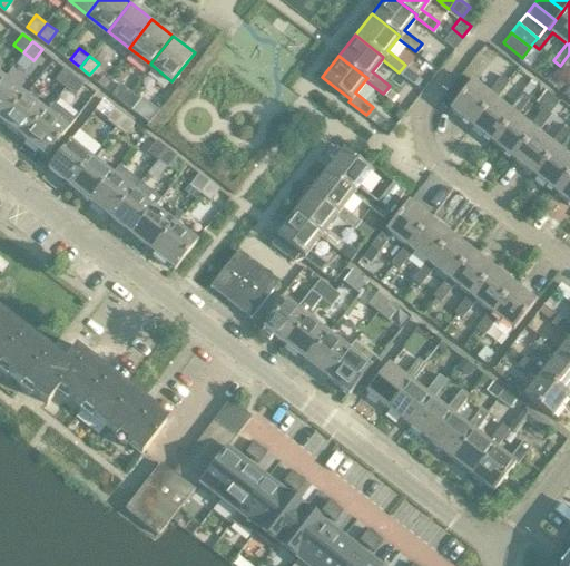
[(419,75),(406,65),(401,72),(413,83),(419,75)]
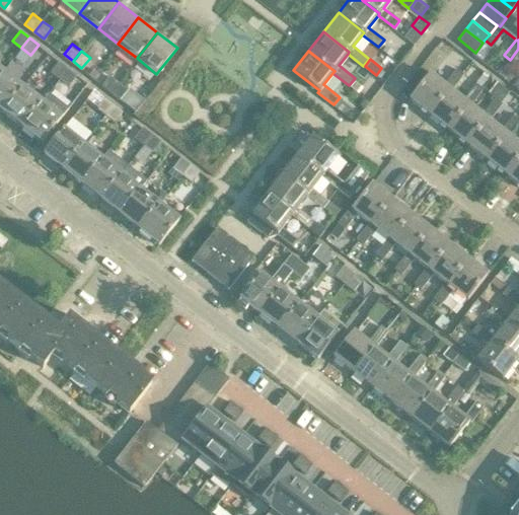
[(60,78),(68,67),(59,60),(51,71),(60,78)]
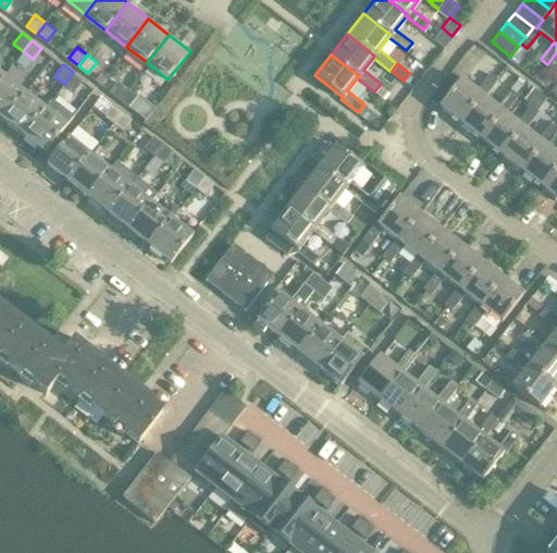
[(481,93),(483,95),(497,77),(489,71),(475,88),(460,76),(438,103),(459,120),(481,93)]
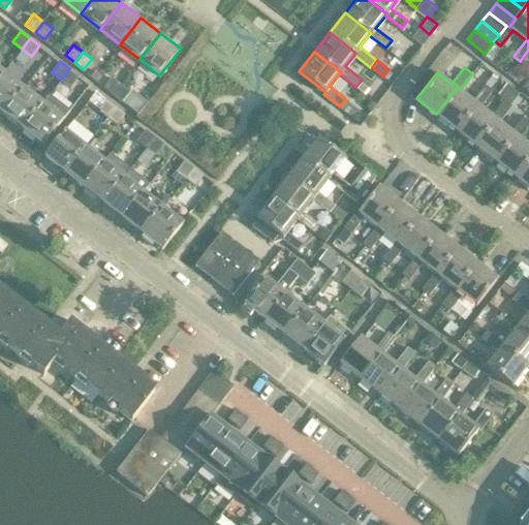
[(79,74),(74,71),(69,68),(61,80),(70,86),(79,74)]
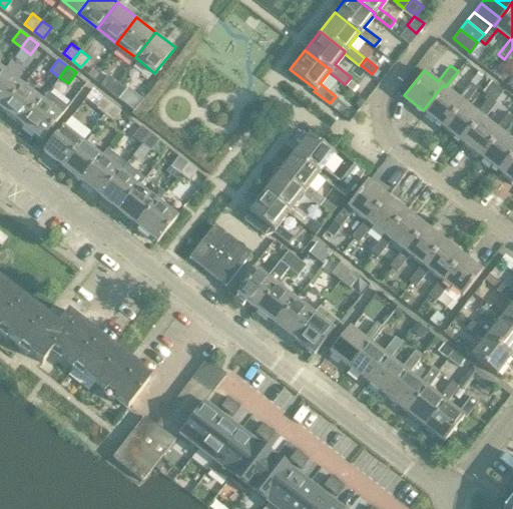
[(24,83),(6,69),(5,68),(0,74),(0,106),(4,109),(24,83)]
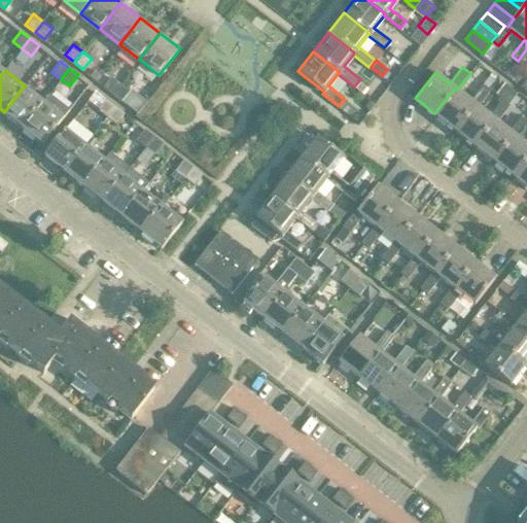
[(113,93),(121,82),(112,74),(103,85),(113,93)]
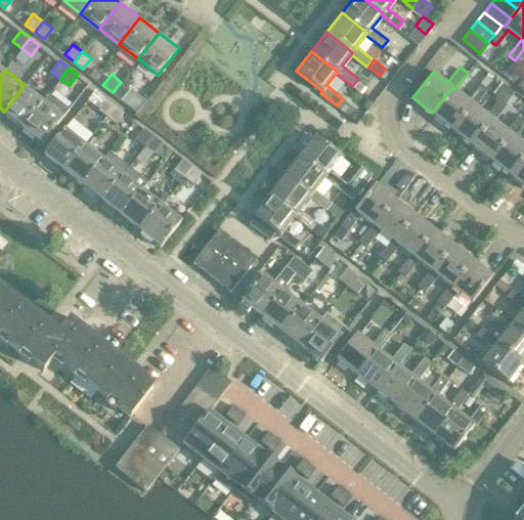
[(493,91),(506,101),(514,91),(501,81),(493,91)]
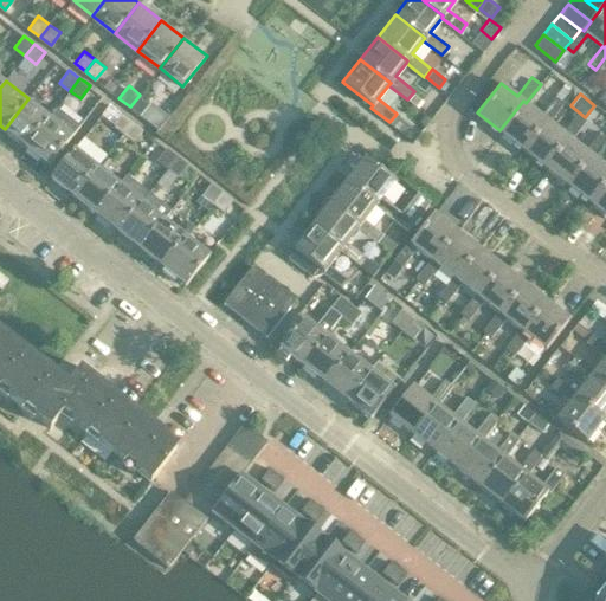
[(140,95),(130,107),(140,115),(150,103),(140,95)]
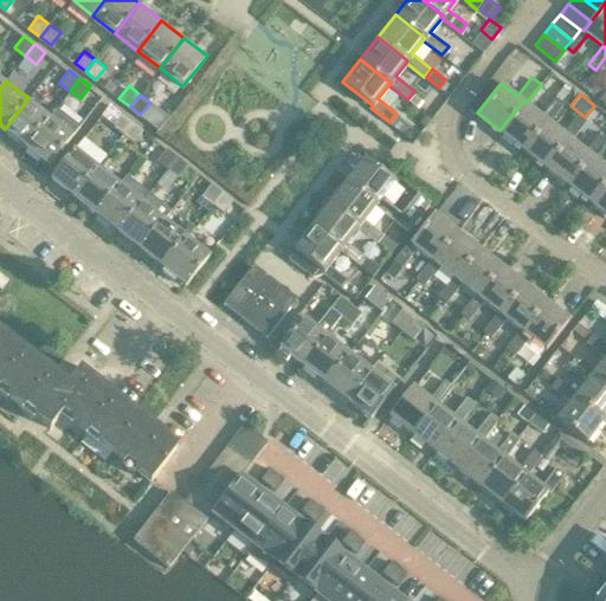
[(546,117),(548,120),(562,101),(555,95),(540,114),(526,103),(523,101),(500,130),(521,148),(546,117)]
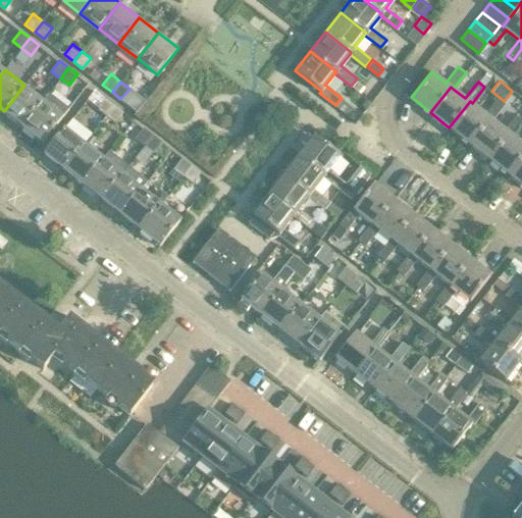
[(44,100),(43,99),(42,99),(24,85),(4,111),(22,126),(44,100)]
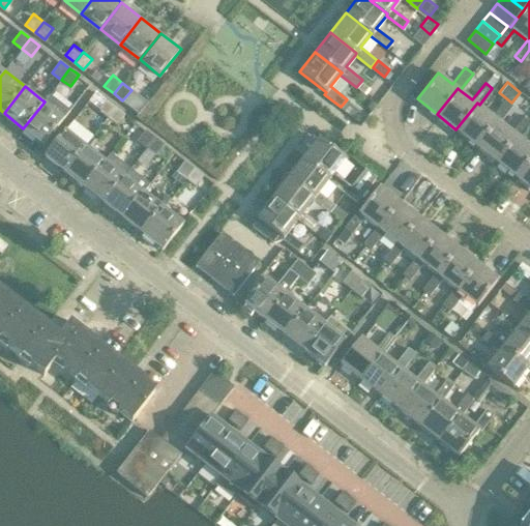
[(64,117),(63,116),(69,108),(50,92),(43,100),(45,101),(23,128),(42,144),(64,117)]
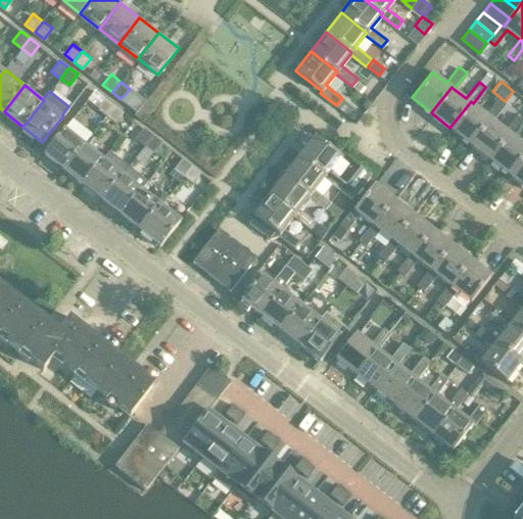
[(106,114),(114,104),(105,96),(97,107),(106,114)]
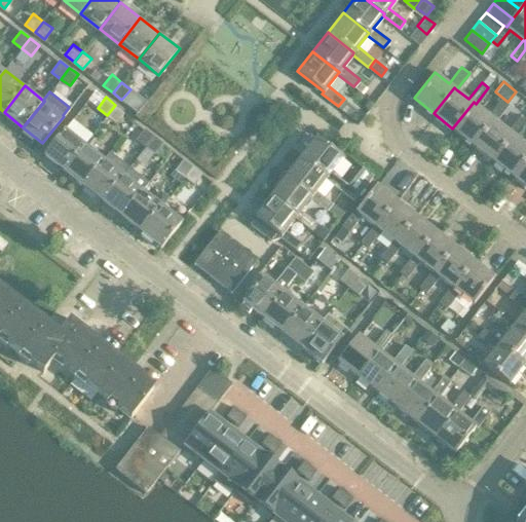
[(493,117),(495,119),(509,103),(501,98),(488,114),(476,104),(474,102),(452,128),(473,144),(493,117)]
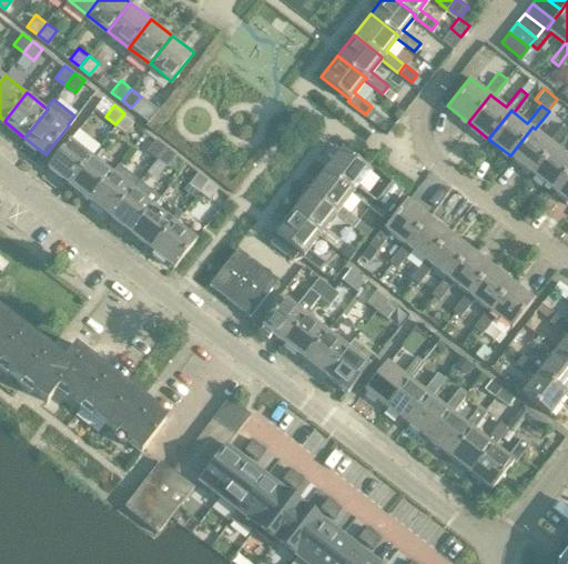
[(124,113),(115,124),(125,132),(134,120),(124,113)]
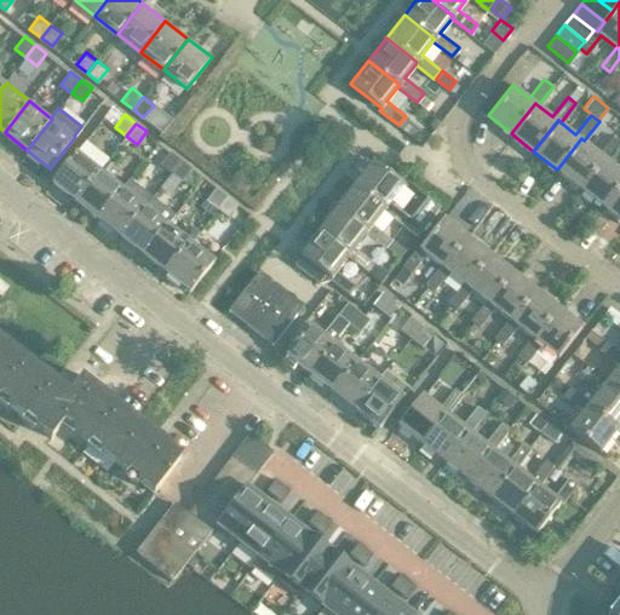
[(603,156),(607,159),(619,141),(619,138),(613,133),(598,153),(584,141),(581,138),(557,170),(579,188),(603,156)]
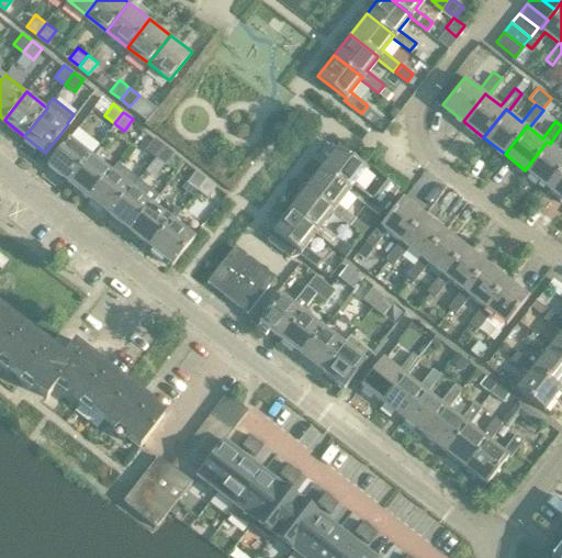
[(68,181),(90,153),(69,136),(47,165),(68,181)]
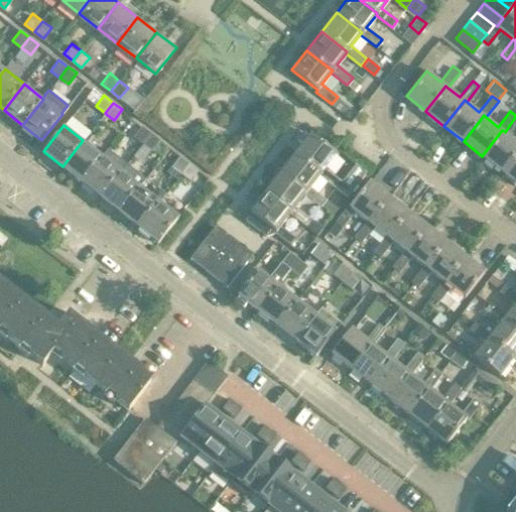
[(143,142),(151,132),(142,125),(134,135),(143,142)]
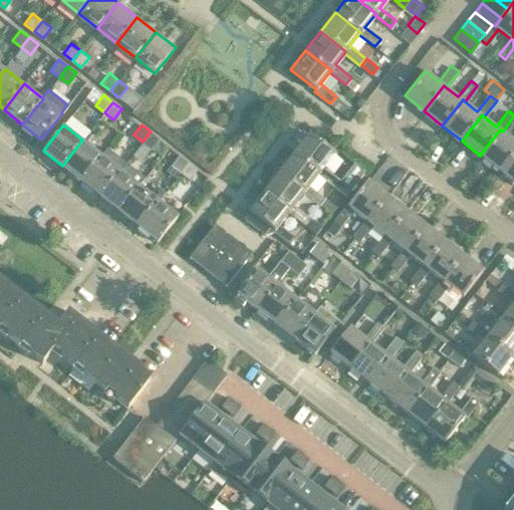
[(513,151),(513,140),(503,132),(500,130),(480,156),(499,171),(513,151)]
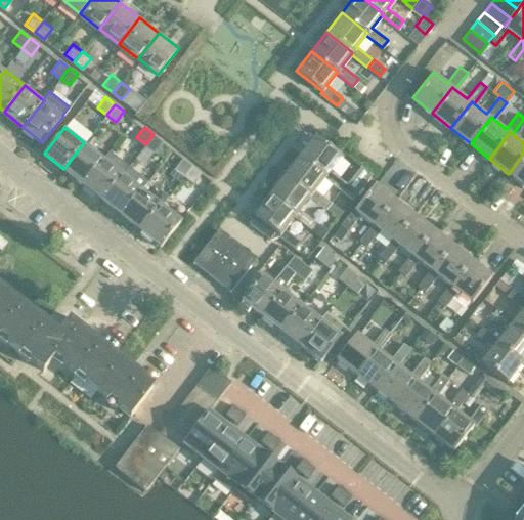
[(154,134),(145,144),(155,152),(163,141),(154,134)]
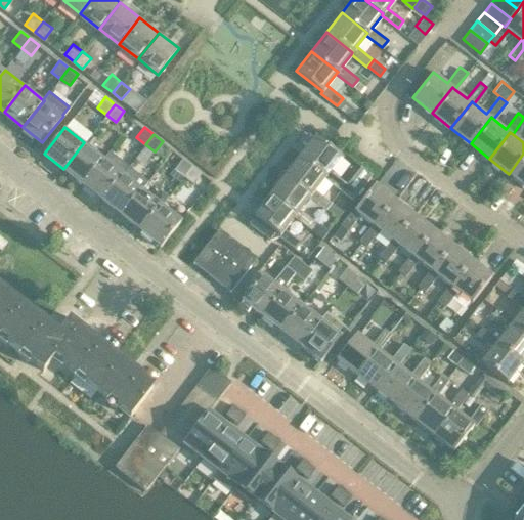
[(326,175),(325,177),(342,189),(347,183),(331,170),(342,156),(315,135),(300,155),(326,175)]
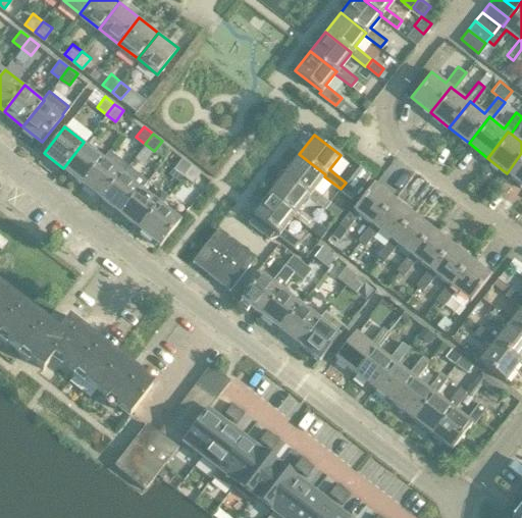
[(83,184),(103,157),(84,142),(63,168),(83,184)]
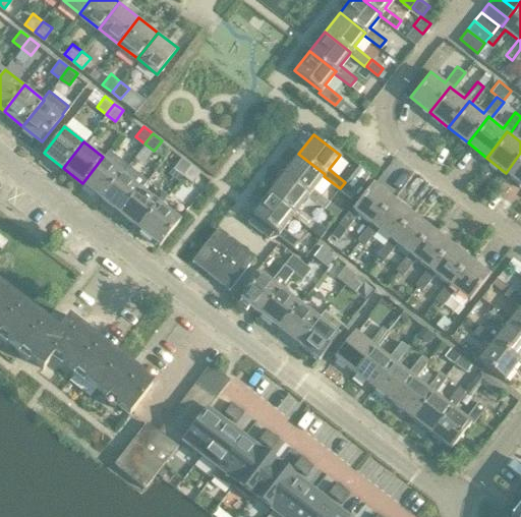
[(520,153),(506,173),(520,184),(520,153)]
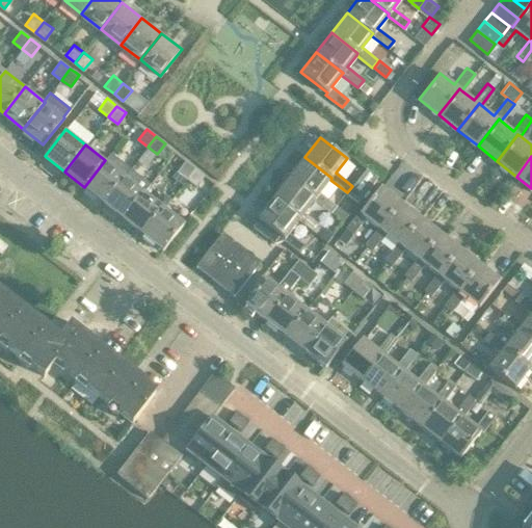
[(320,192),(330,180),(331,178),(304,157),(290,177),(316,198),(314,200),(331,212),(337,206),(320,192)]
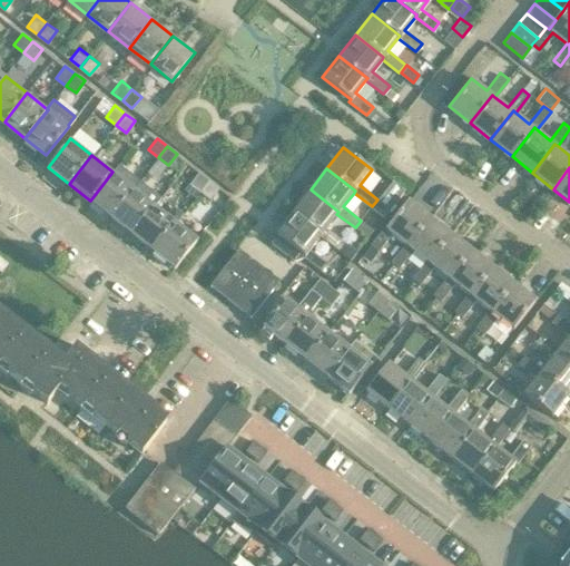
[(200,191),(209,179),(199,171),(190,183),(200,191)]
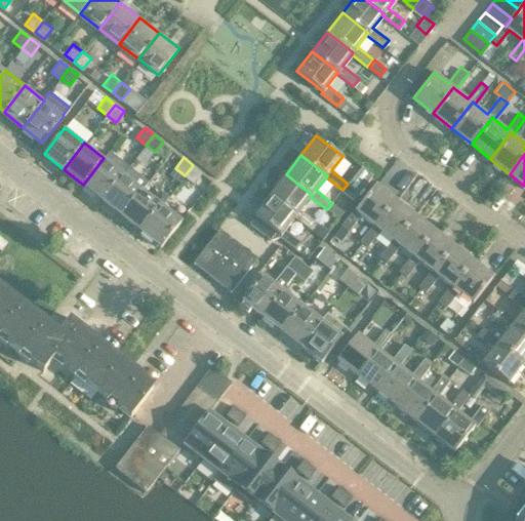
[(123,173),(122,172),(104,158),(83,185),(103,200),(123,173)]
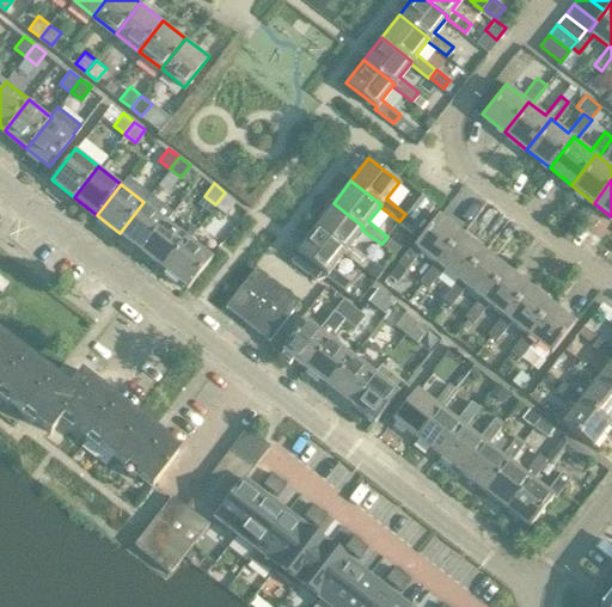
[(166,220),(165,219),(173,209),(151,192),(144,202),(120,233),(142,251),(166,220)]
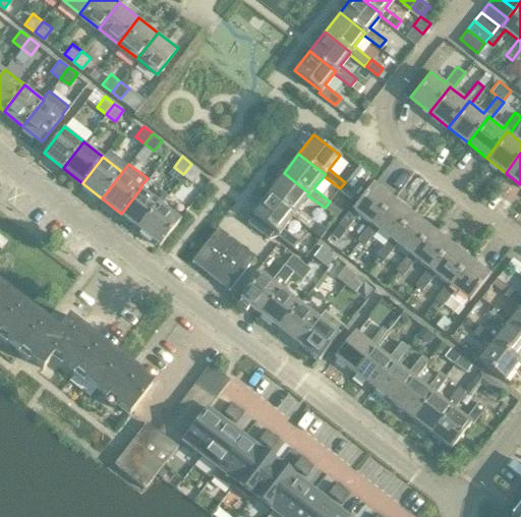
[(191,164),(183,174),(192,181),(200,170),(191,164)]
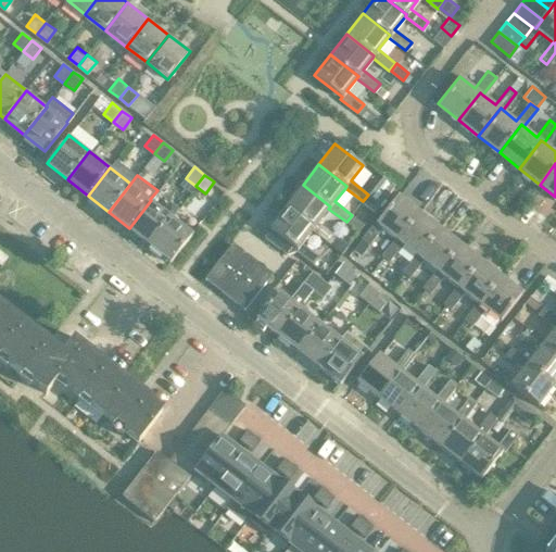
[(375,211),(395,184),(383,175),(364,201),(375,211)]
